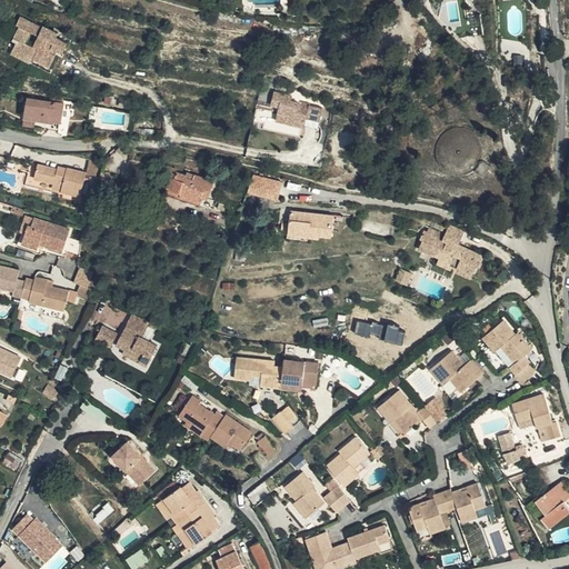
[(62,53),(68,42),(57,38),(59,33),(43,26),(42,28),(20,17),(17,26),(20,27),(12,41),(17,43),(11,55),(31,65),(32,60),(49,68),(56,56),(50,52),(52,49),(62,53)]
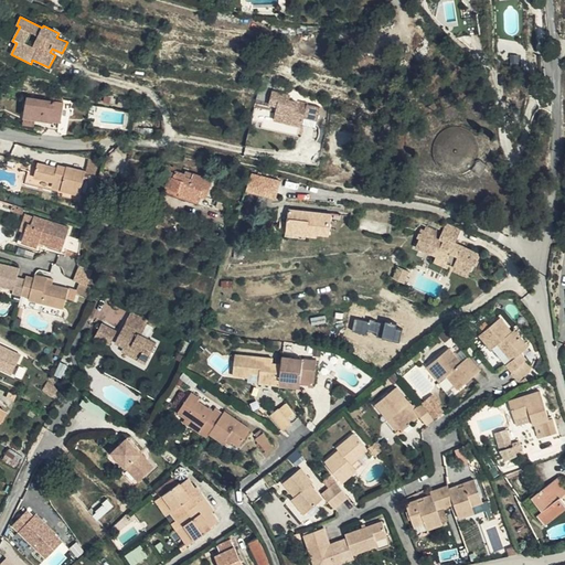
[(305,119),(317,121),(320,108),(289,102),(290,95),(273,91),(269,104),(277,106),(274,120),(302,127),(304,125),(305,119)]
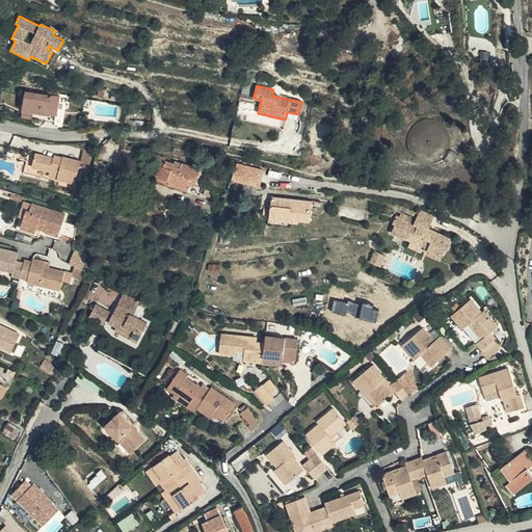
[(54,97),(54,92),(27,87),(26,91),(54,97)]
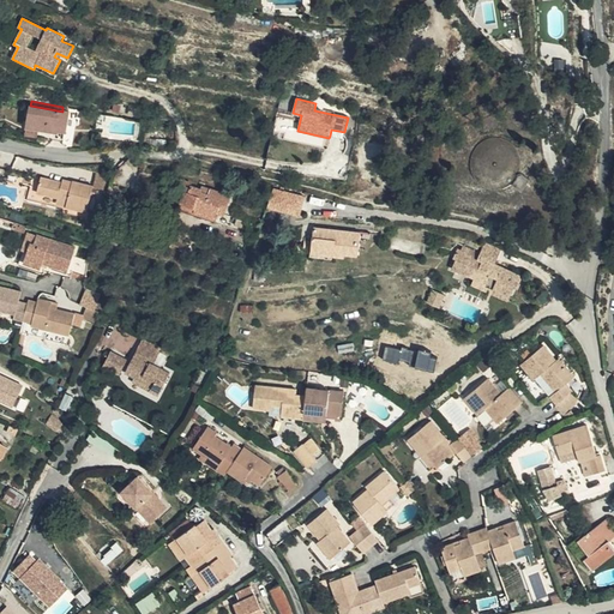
[(70,108),(62,107),(62,112),(30,106),(26,126),(38,128),(66,133),(70,108)]
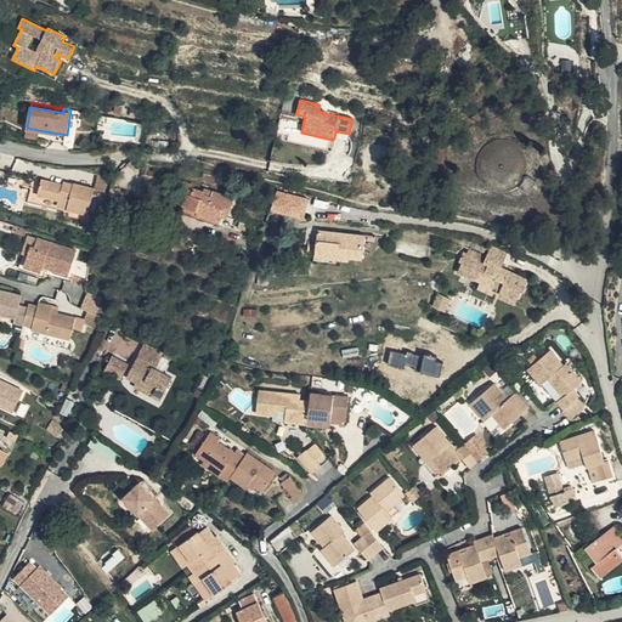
[(96,128),(97,118),(85,113),(82,123),(96,128)]
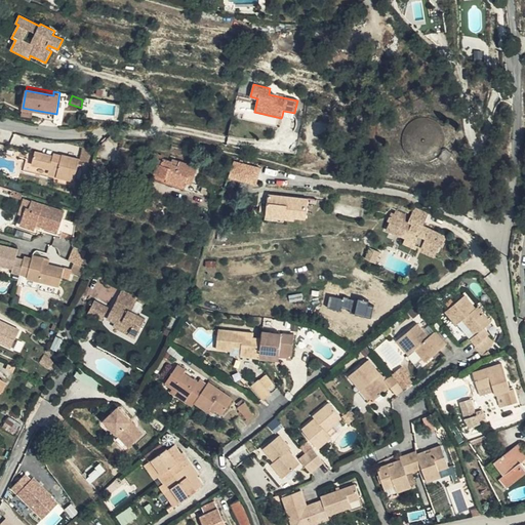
[(32,118),(33,110),(23,108),(22,116),(32,118)]
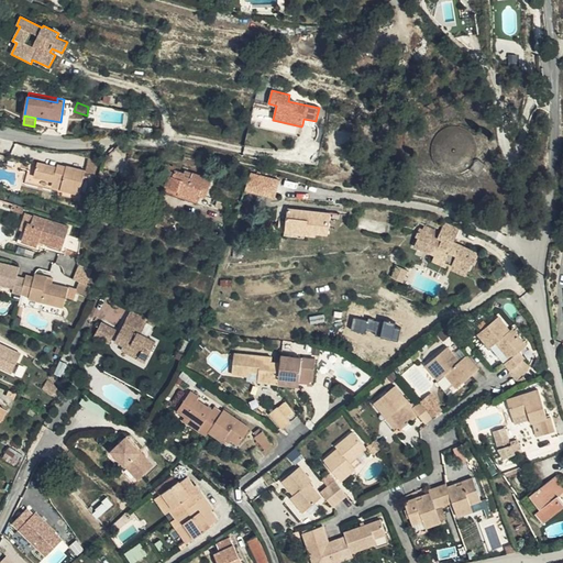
[(173,174),(175,168),(176,165),(164,162),(158,181),(165,185),(168,173),(173,174)]
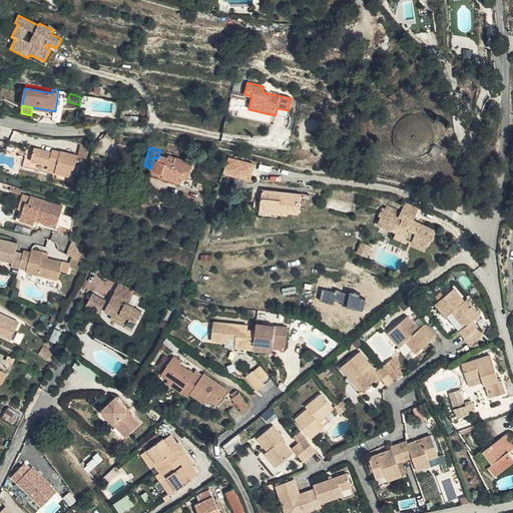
[(77,155),(71,154),(61,151),(60,155),(52,152),(34,148),(31,160),(49,165),(48,169),(56,171),(56,173),(72,176),(77,155)]
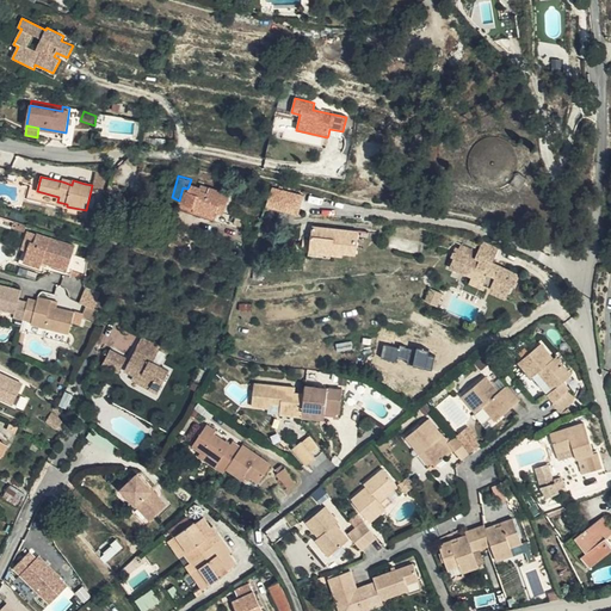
[(518,177),(514,181),(512,184),(508,189),(519,196),(526,184),(518,177)]
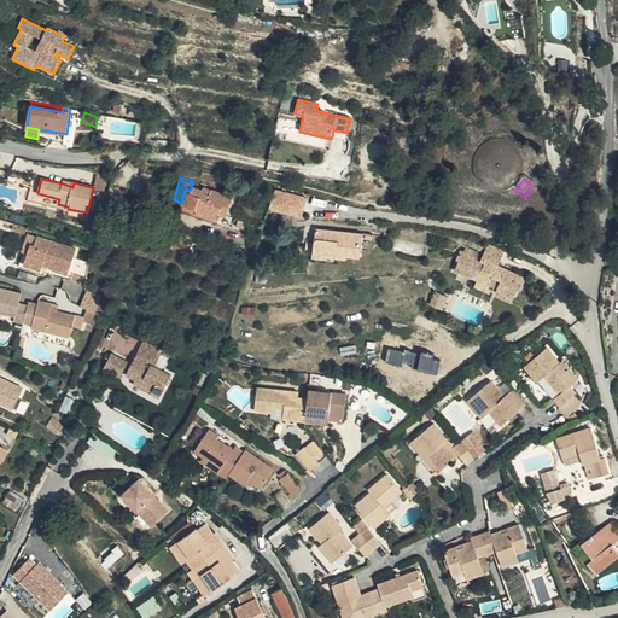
[(211,193),(214,187),(193,181),(192,185),(205,190),(204,192),(211,193)]
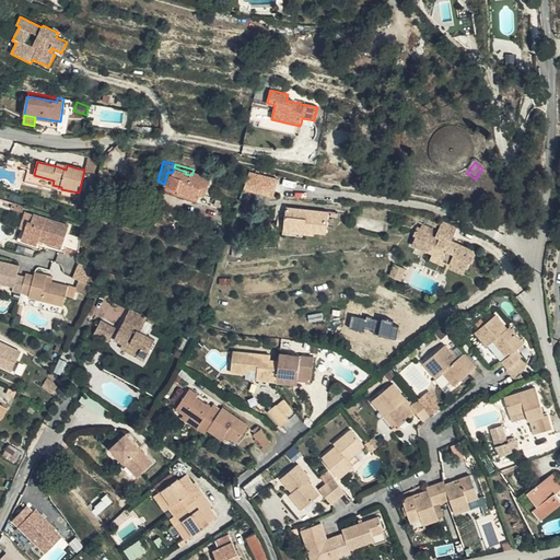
[(115,170),(101,166),(98,176),(113,179),(115,170)]
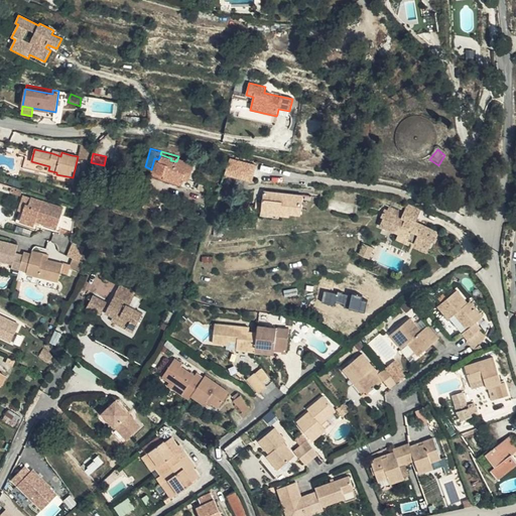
[(196,162),(178,156),(176,161),(170,160),(171,158),(160,154),(158,159),(154,158),(151,169),(165,173),(165,175),(183,180),(184,176),(190,178),(196,162)]
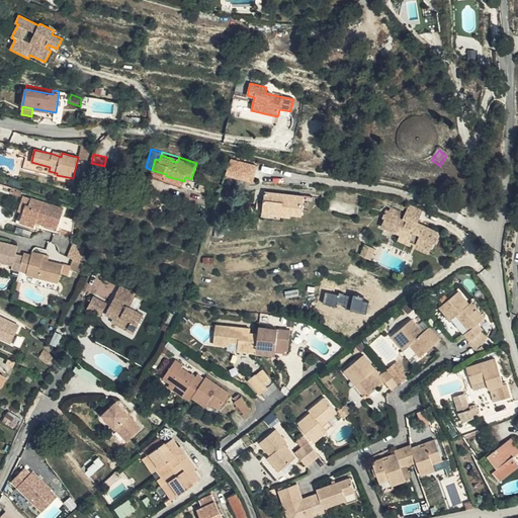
[(258,165),(232,158),(227,174),(253,181),(258,165)]
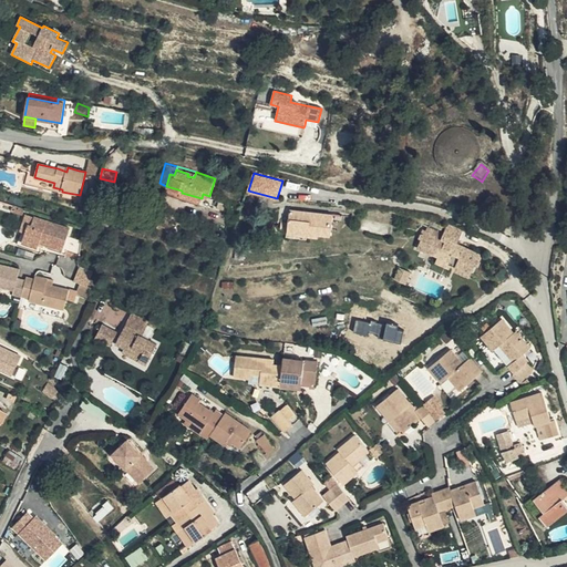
[(182,191),(166,186),(165,193),(181,196),(182,193),(182,191)]
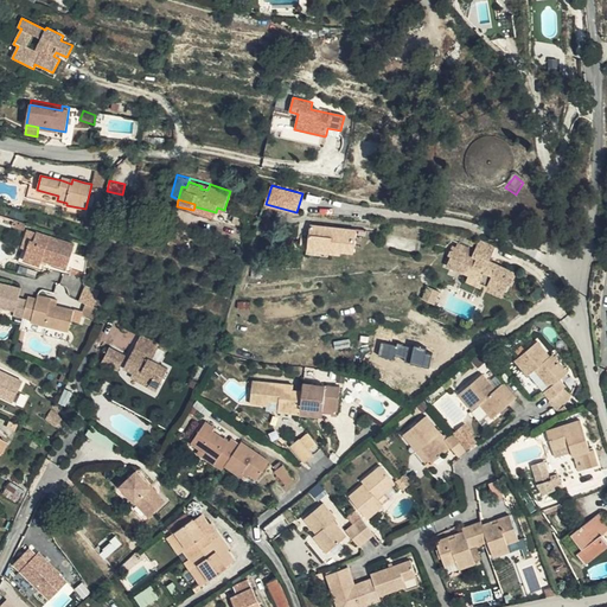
[(215,217),(216,212),(195,206),(193,210),(215,217)]
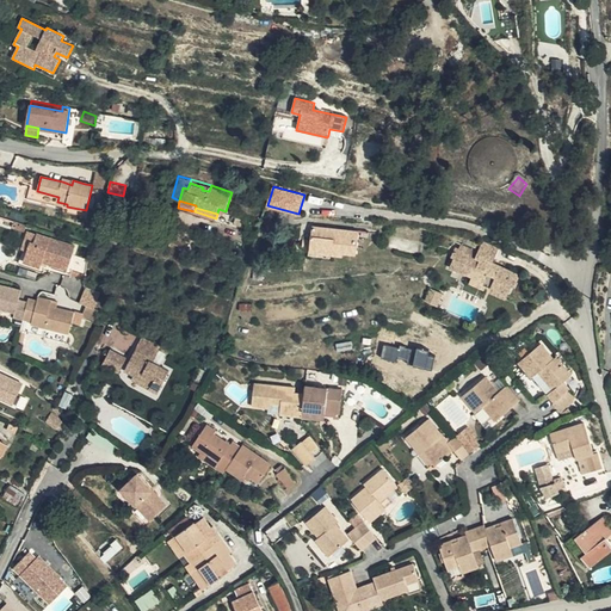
[(25,233),(28,226),(13,221),(11,228),(25,233)]
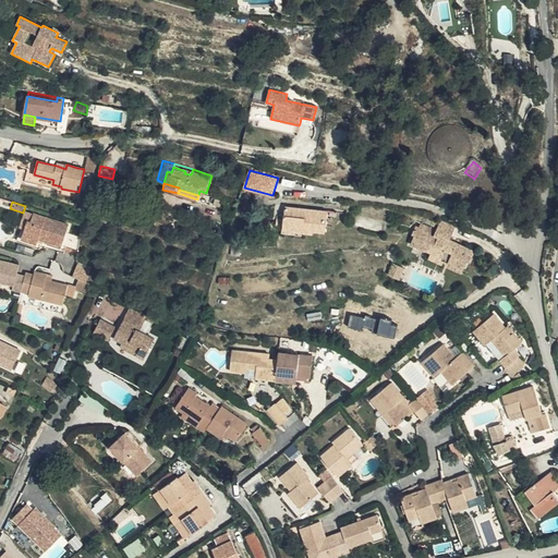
[(286,227),(305,229),(315,230),(315,227),(326,228),(328,209),(288,205),(286,227)]
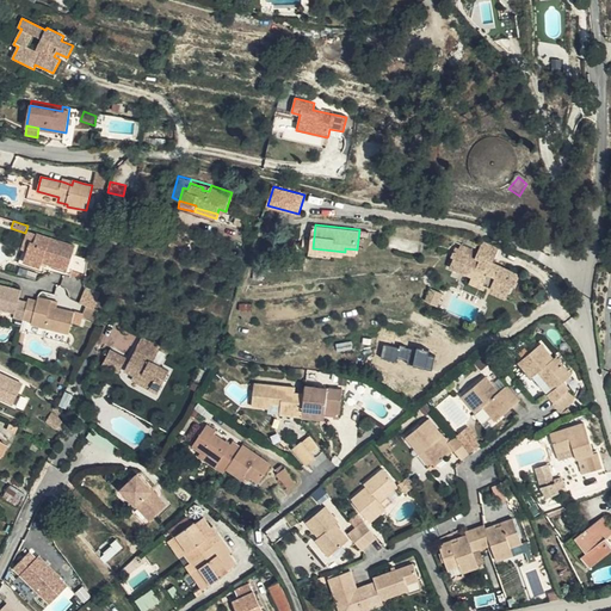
[(35,244),(37,234),(28,232),(22,250),(28,251),(31,241),(35,244)]
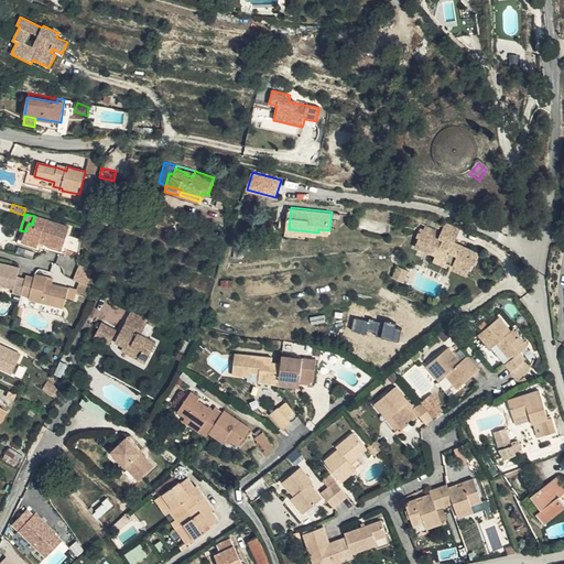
[(79,258),(80,240),(66,236),(68,227),(34,216),(32,225),(29,223),(25,231),(23,241),(38,246),(39,240),(62,248),(61,251),(79,258)]
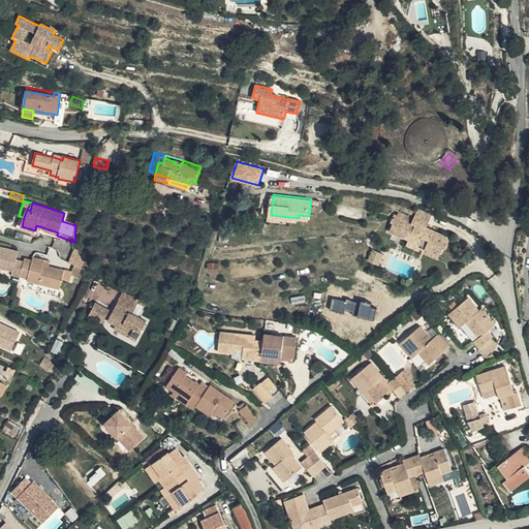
[(442,249),(444,250),(449,238),(427,227),(431,216),(416,210),(411,222),(394,215),(391,223),(393,224),(389,231),(418,244),(417,247),(430,252),(429,255),(437,259),(442,249)]
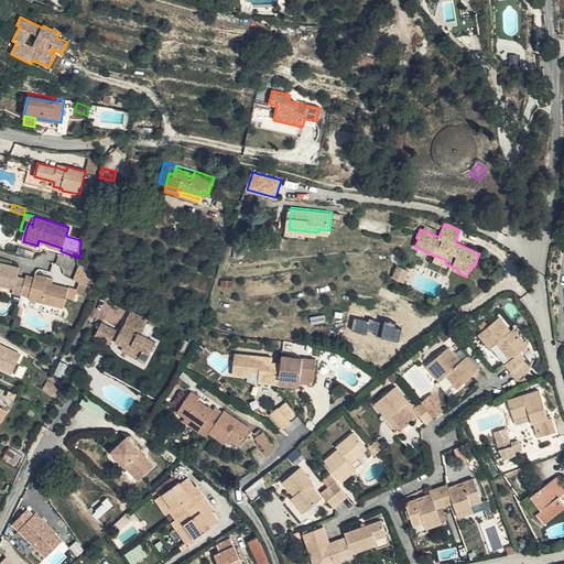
[(12,293),(21,295),(25,279),(18,277),(20,268),(0,262),(0,285),(13,290),(12,293)]
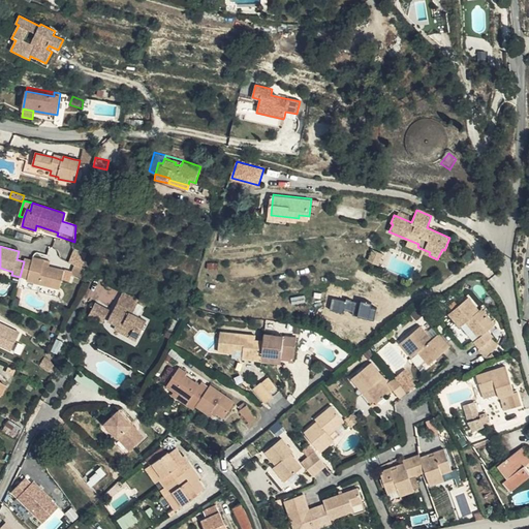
[(369,258),(380,262),(384,252),(373,248),(369,258)]
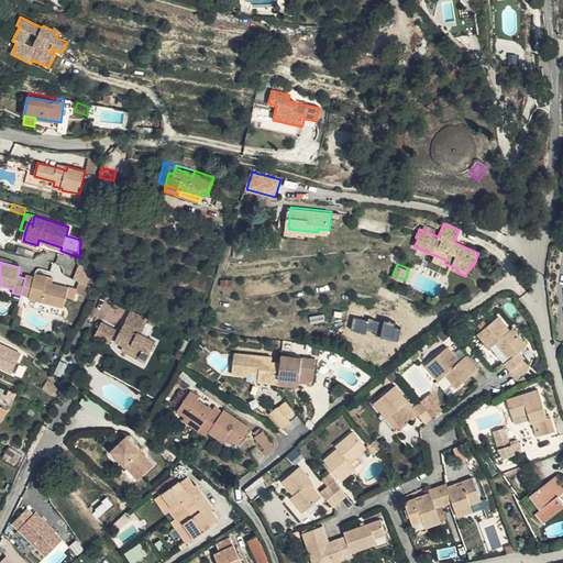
[(92,271),(80,265),(74,279),(80,282),(87,285),(92,271)]
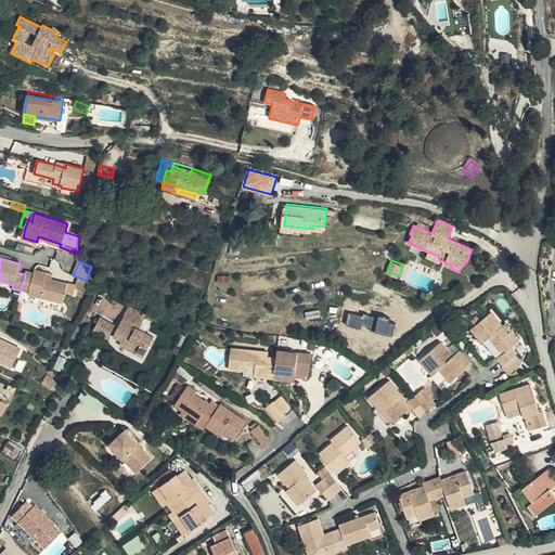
[(25,274),(21,291),(29,292),(28,295),(63,304),(67,283),(51,280),(52,274),(35,270),(34,272),(26,271),(25,274)]
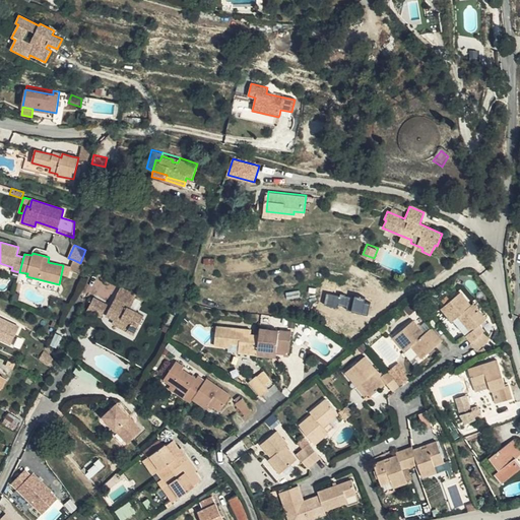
[(70,269),(81,273),(85,265),(80,263),(74,260),(70,269)]
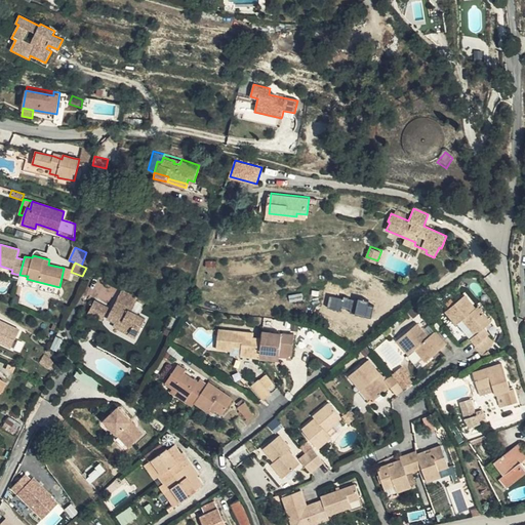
[(107,299),(113,288),(92,278),(87,287),(98,293),(90,308),(108,316),(114,304),(107,299)]
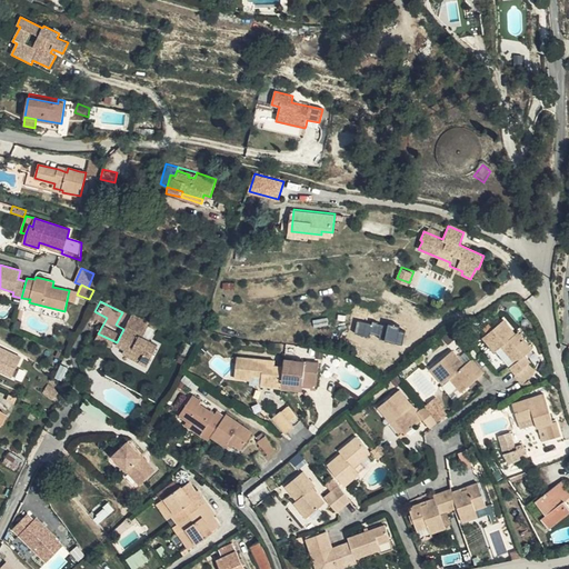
[(140,333),(149,317),(148,317),(135,310),(127,326),(140,333)]
